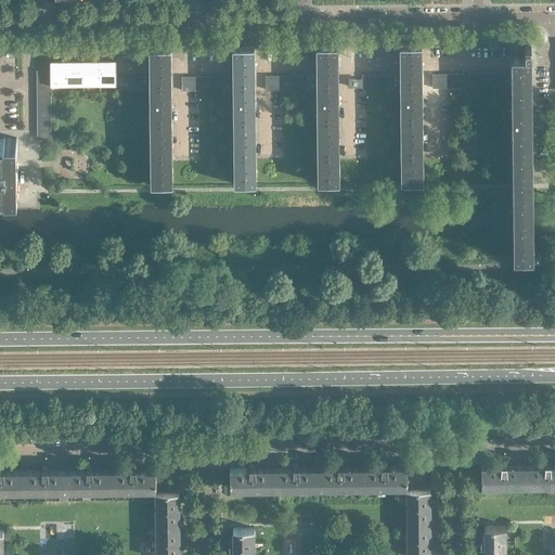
[(532,257),(531,129),(537,129),(537,110),(531,110),(530,43),(511,43),(511,73),(511,87),(513,257),(532,257)]
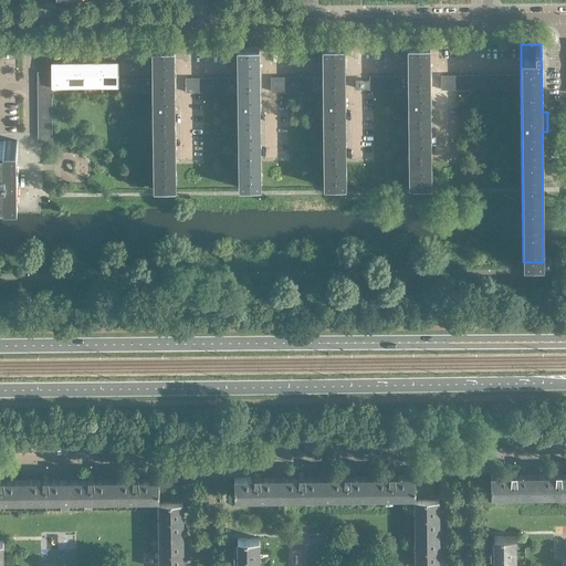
[(430,115),(429,45),(408,45),(408,75),(400,75),(400,90),(408,90),(408,116),(430,115)]
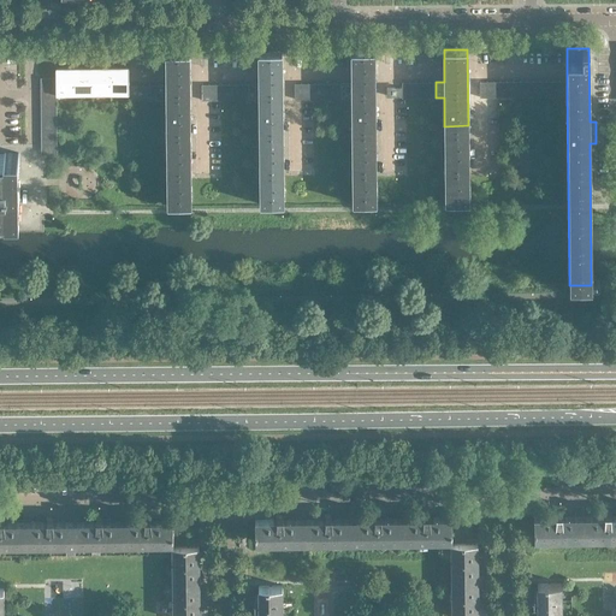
[(375,126),(374,51),(351,51),(351,83),(343,83),(343,99),(351,99),(351,126),(375,126)]
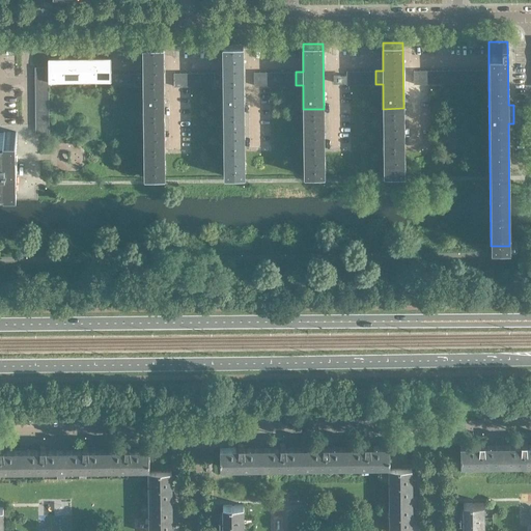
[(244,110),(243,45),(223,45),(223,72),(216,73),(216,85),(223,85),(223,110),(244,110)]
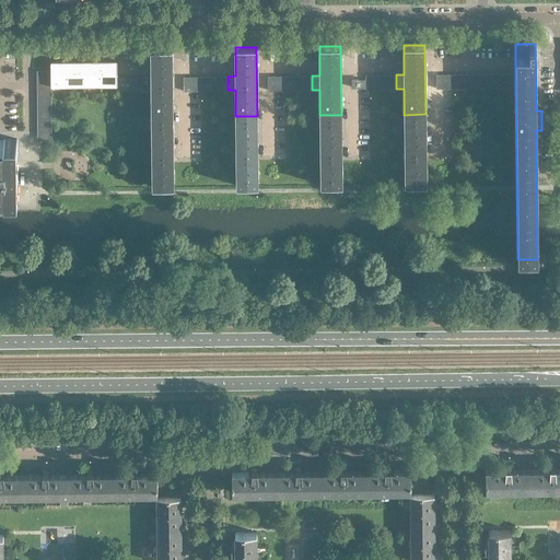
[(173,117),(172,48),(151,48),(151,77),(143,78),(143,91),(151,91),(151,117),(173,117)]
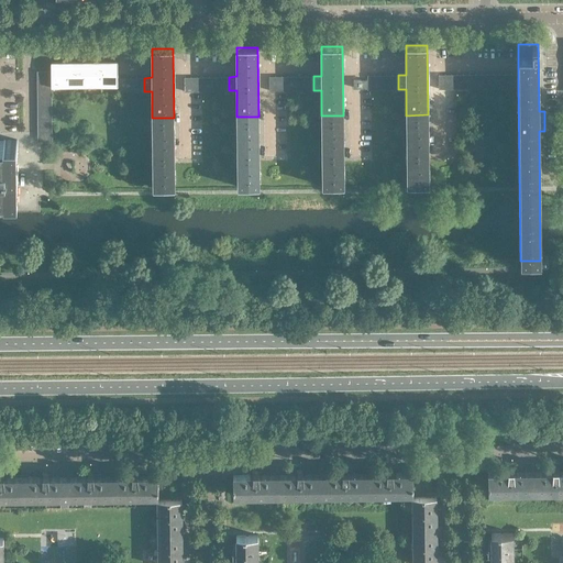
[(118,78),(118,61),(100,62),(101,86),(118,86),(118,78)]
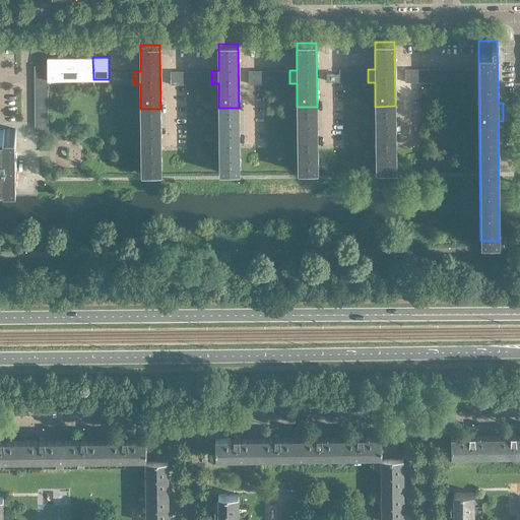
[(63,79),(62,57),(47,57),(47,65),(47,71),(48,77),(48,79),(63,79)]
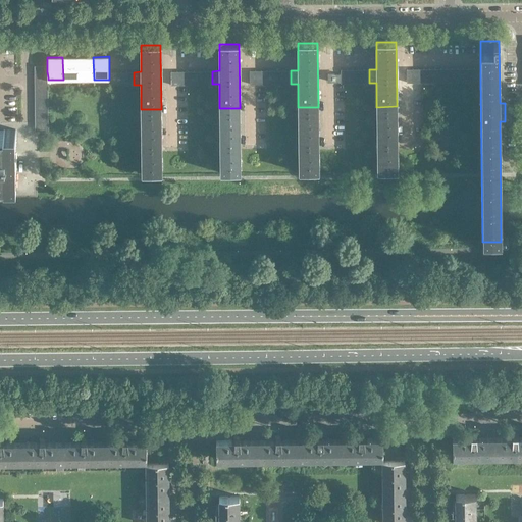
[(79,80),(77,57),(62,57),(63,80),(79,80)]
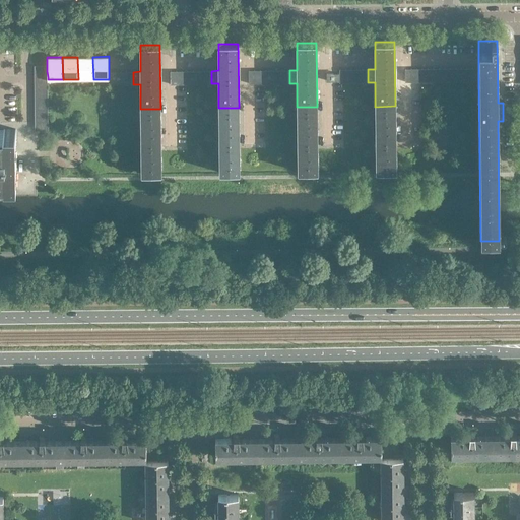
[(93,79),(92,57),(77,57),(78,79),(93,79)]
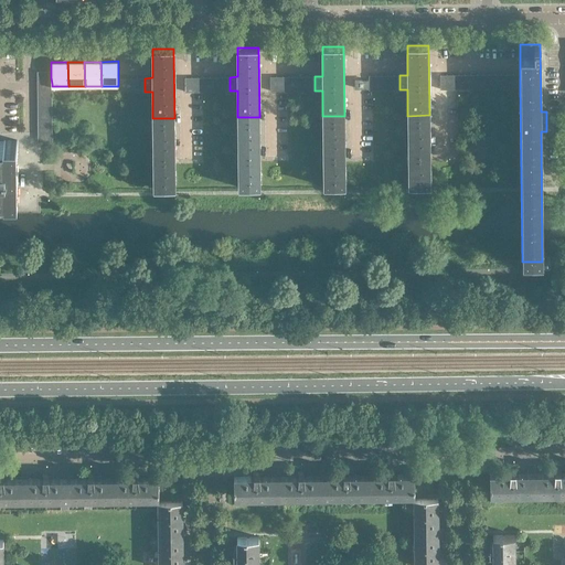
[(429,151),(429,115),(407,116),(408,151),(429,151)]
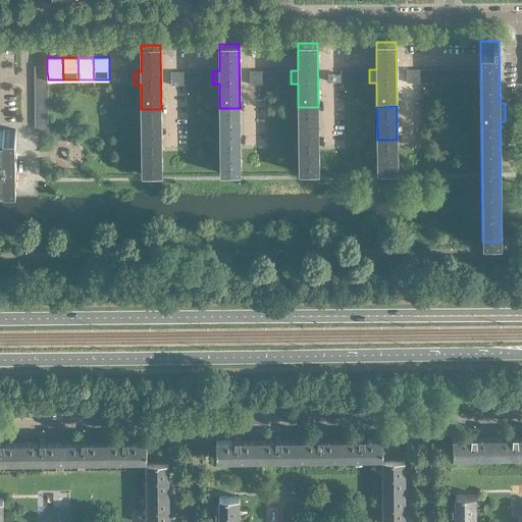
[(318,140),(318,107),(298,107),(299,141),(318,140)]
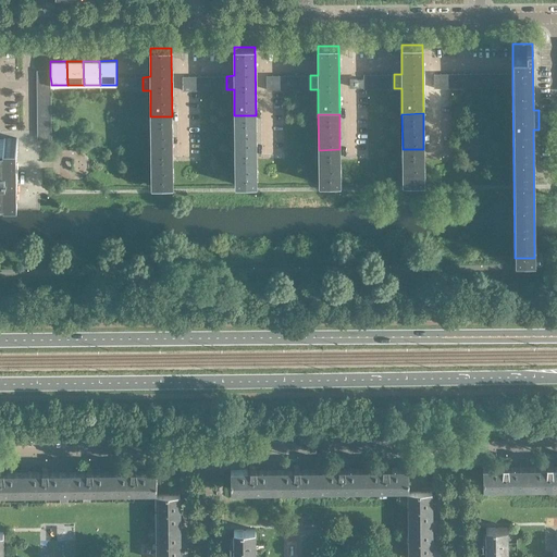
[(256,150),(256,115),(234,115),(235,151),(256,150)]
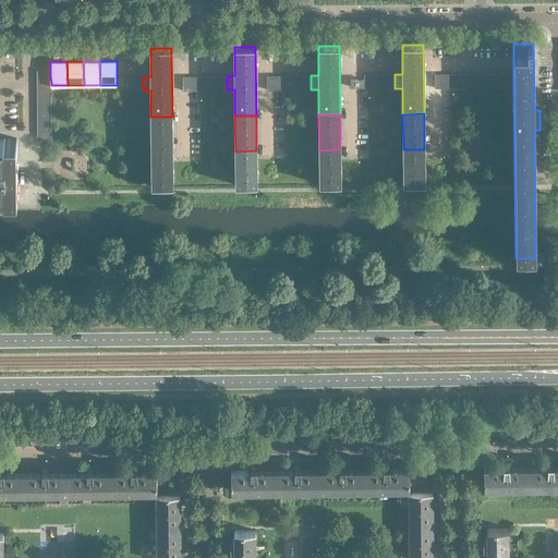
[(172,152),(172,117),(150,117),(152,152),(172,152)]
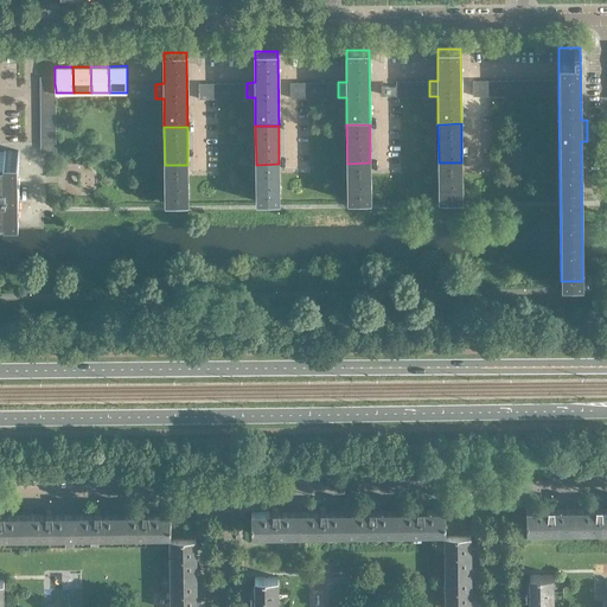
[(56,152),(56,142),(40,142),(40,152),(56,152)]
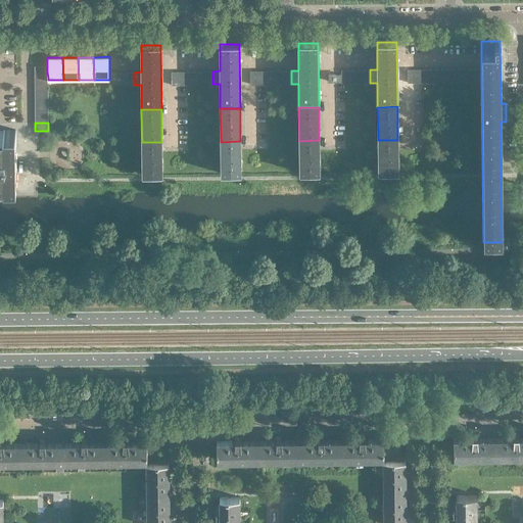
[(16,183),(16,130),(4,130),(4,132),(0,132),(0,180),(4,181),(4,183),(16,183)]
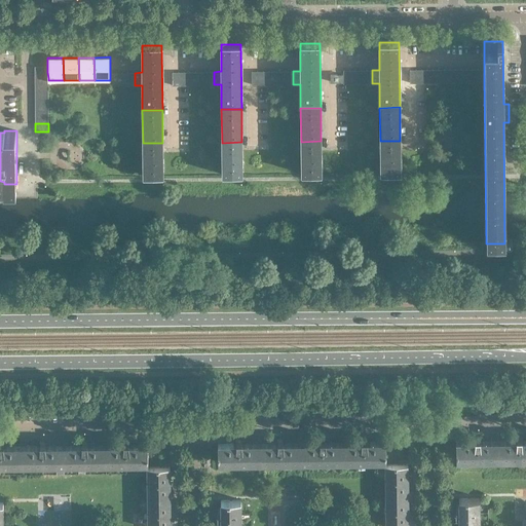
[(322,173),(321,141),(301,142),(301,174),(322,173)]
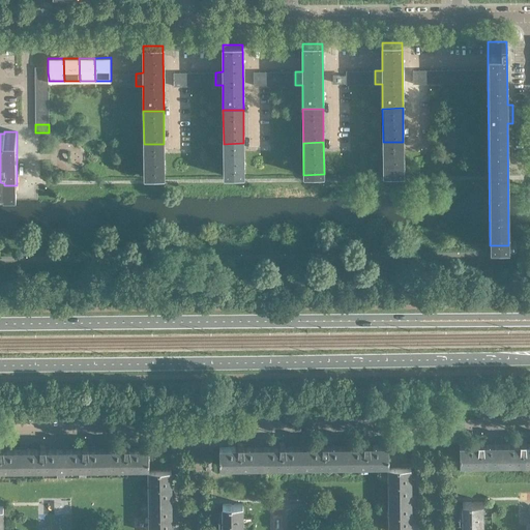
[(404,174),(403,142),(383,142),(383,174),(404,174)]
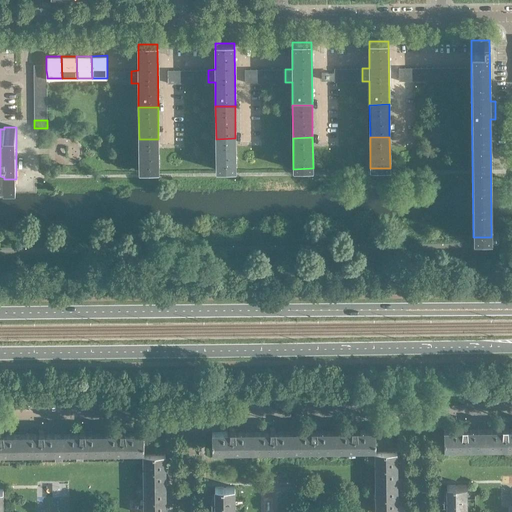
[(236,169),(235,138),(216,139),(216,169),(236,169)]
